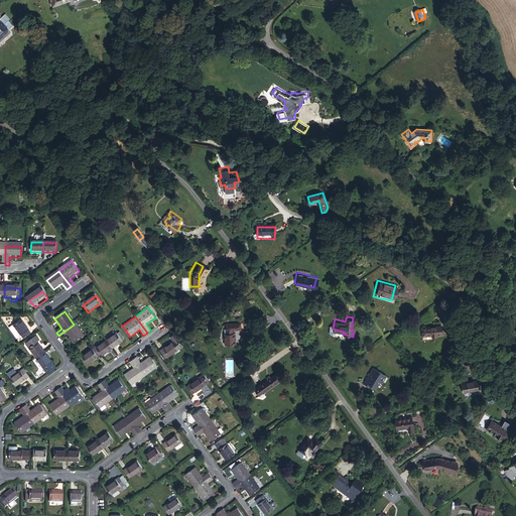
[(22,340),(30,334),(21,320),(12,327),(22,340)]
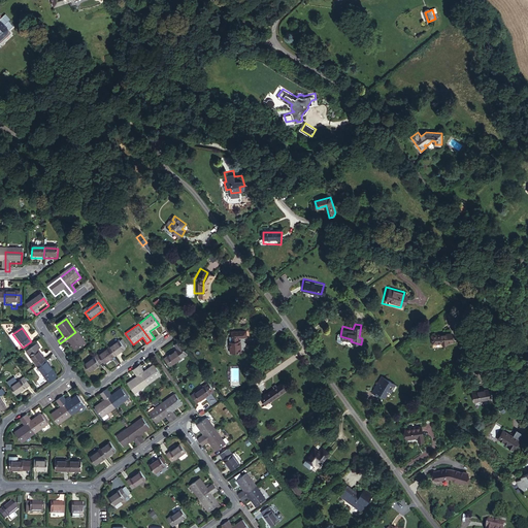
[(228,352),(239,351),(239,339),(236,339),(236,336),(244,335),(244,329),(229,330),(229,335),(229,336),(231,336),(231,340),(228,340),(228,352)]
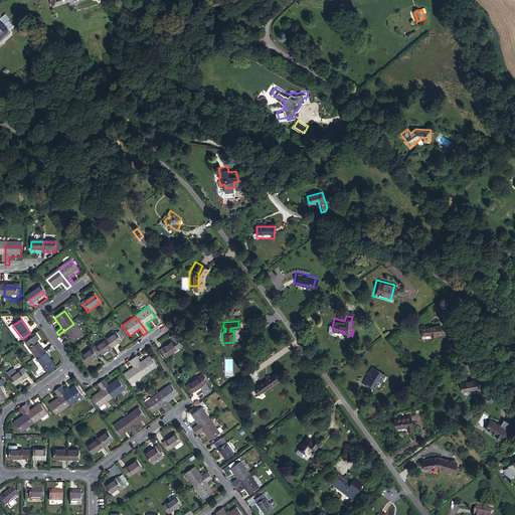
[(439,321),(418,323),(419,332),(430,331),(430,333),(435,332),(435,330),(441,329),(439,321)]
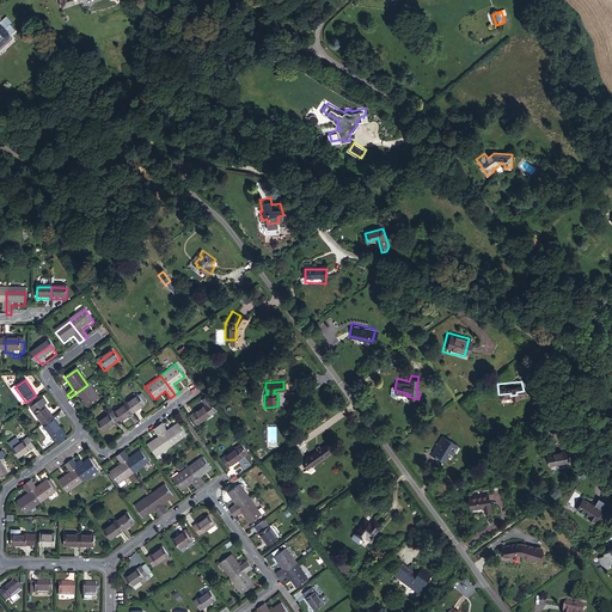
[(98,399),(87,385),(69,398),(73,403),(79,398),(86,408),(98,399)]
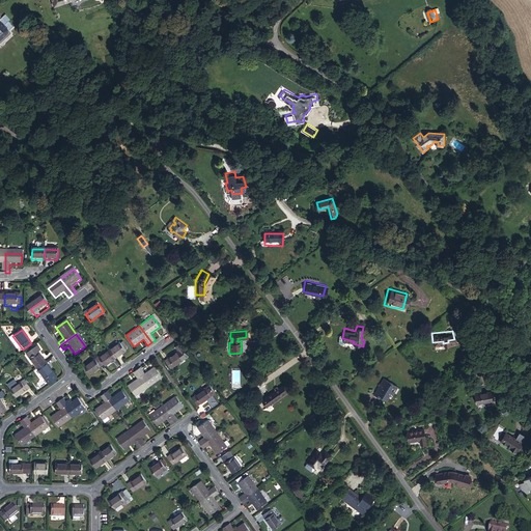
[(114,358),(124,351),(118,342),(108,350),(114,358)]
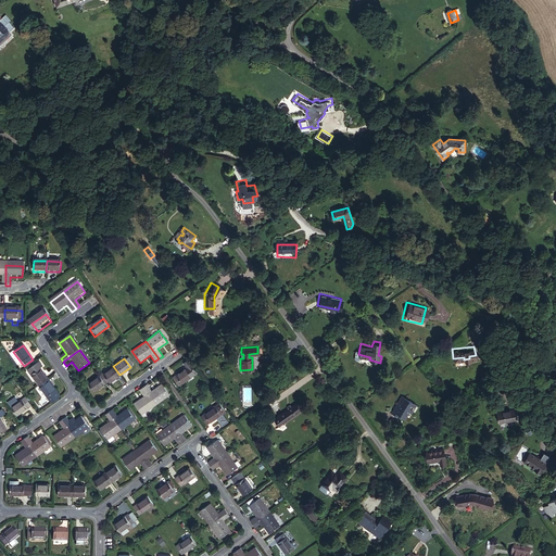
[(40,369),(42,368),(39,364),(26,373),(29,377),(40,369)]
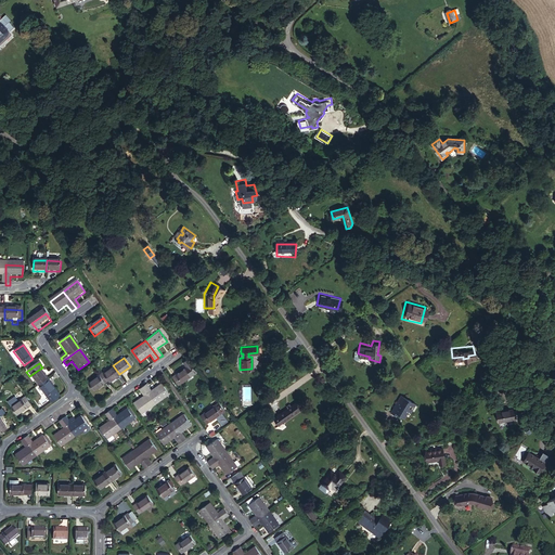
[(108,383),(119,374),(113,365),(102,374),(106,381),(108,383)]
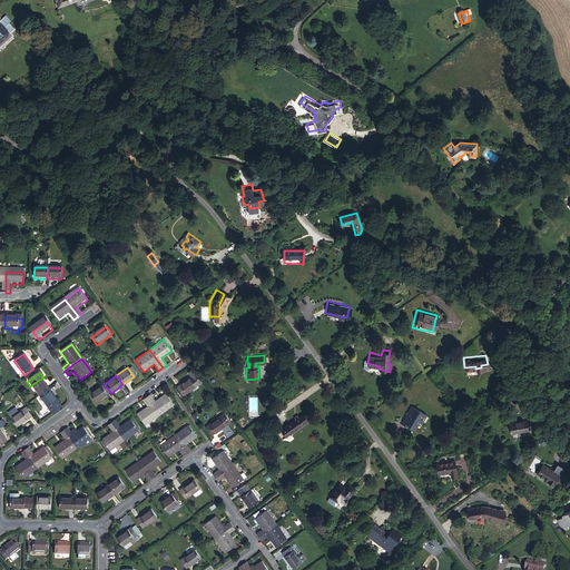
[(177,386),(184,395),(197,384),(192,376),(177,386)]
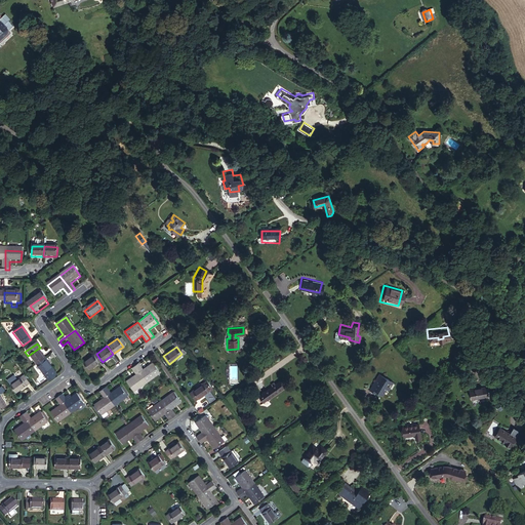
[(28,356),(35,366),(44,359),(38,349),(28,356)]
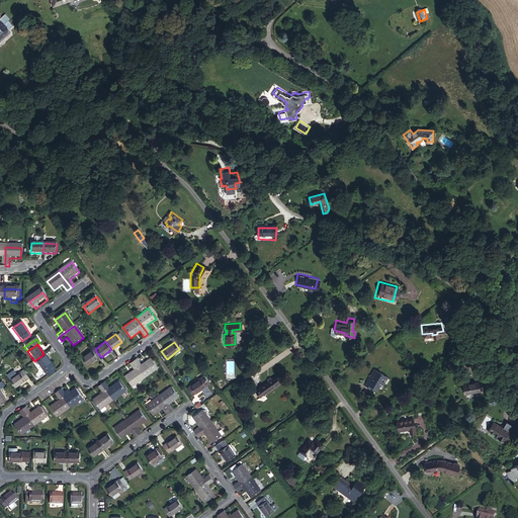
[(95,349),(94,347),(79,358),(85,365),(99,355),(95,349)]
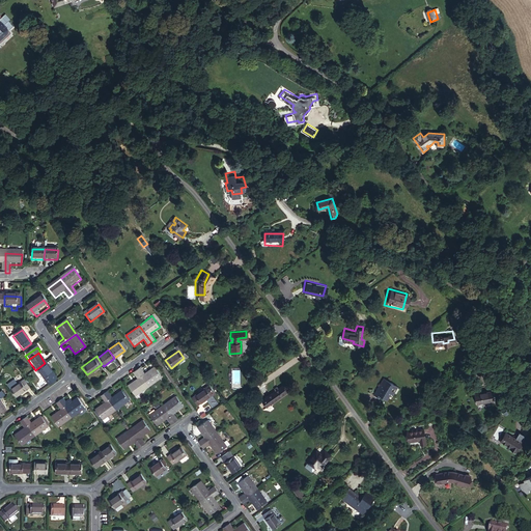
[(35,370),(43,380),(52,373),(45,363),(35,370)]
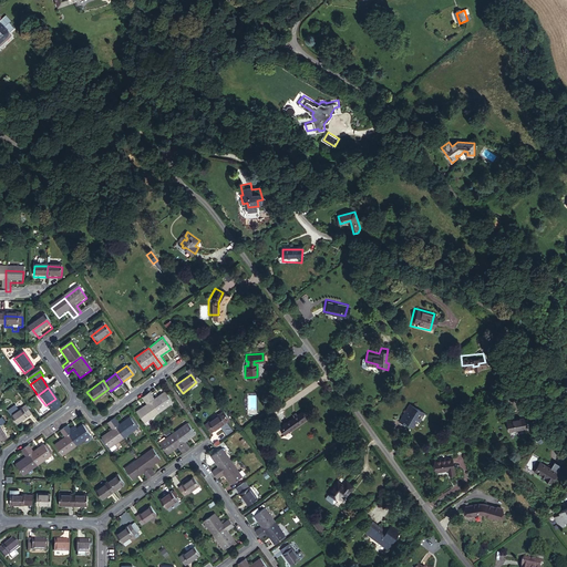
[(144,395),(157,412),(172,402),(164,392),(154,399),(150,392),(144,395)]
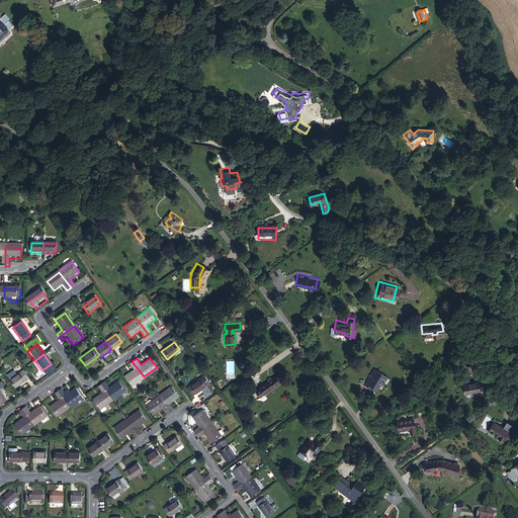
[(124,376),(132,385),(144,376),(132,361),(130,363),(134,369),(124,376)]
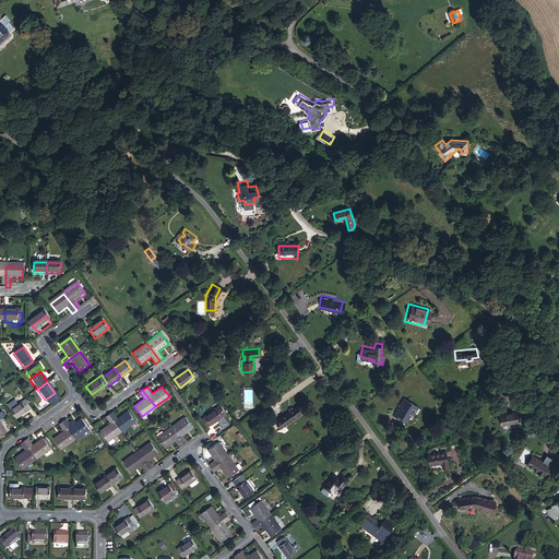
[(415,403),(397,392),(393,400),(399,402),(392,414),(395,416),(397,412),(403,415),(407,408),(411,409),(415,403)]
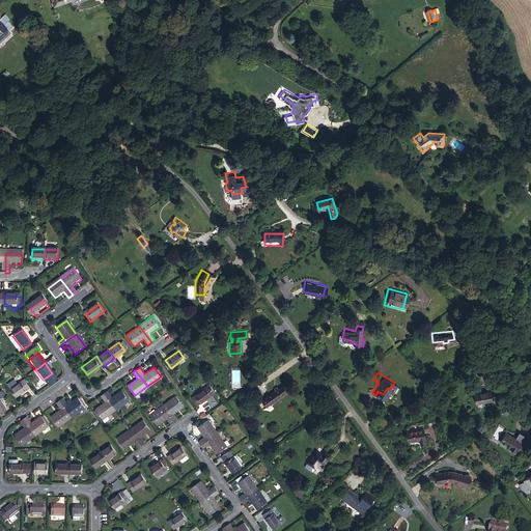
[(9,388),(15,396),(28,387),(23,379),(9,388)]
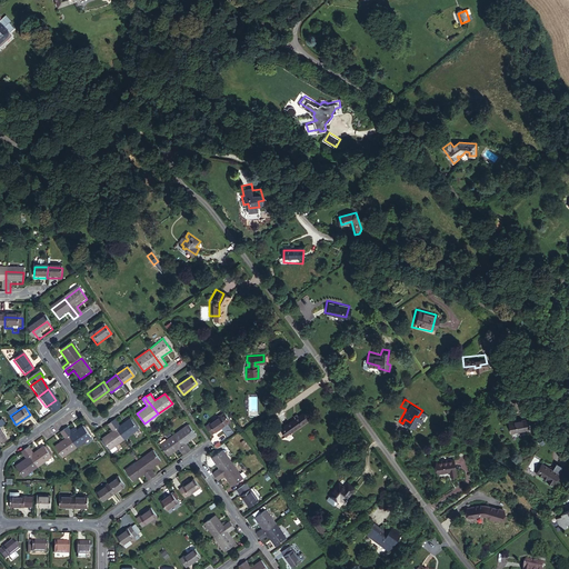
[(393,418),(399,421),(406,409),(400,407),(393,418)]
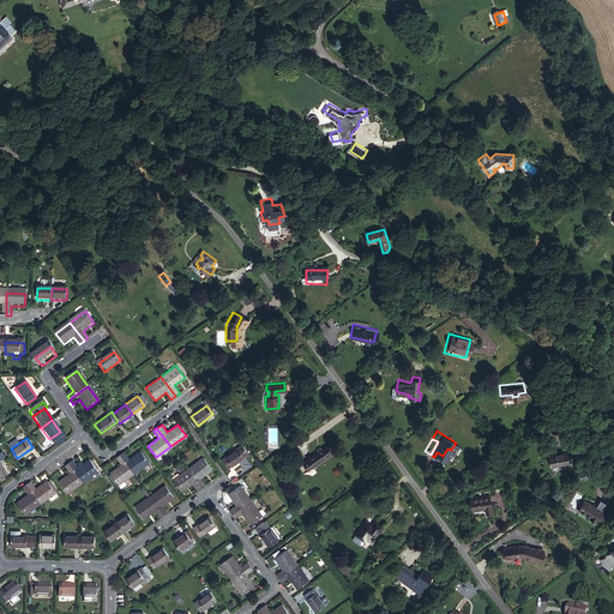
[(300,459),(306,468),(329,451),(323,443),(300,459)]
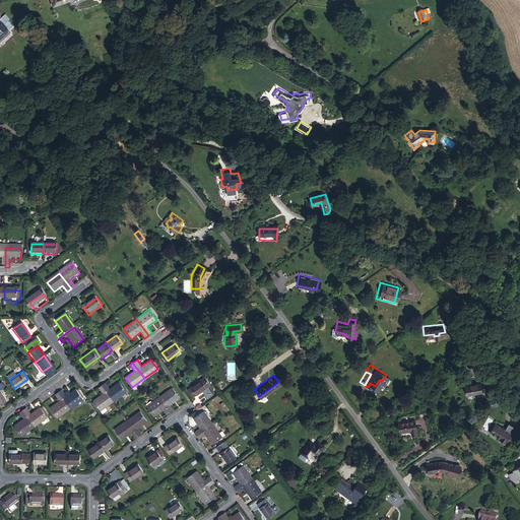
[(204,377),(201,379),(207,387),(210,384),(204,377)]
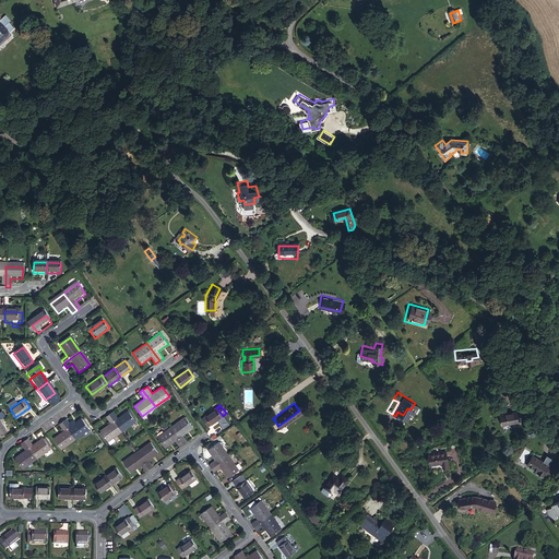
[(502,417),(521,414),(519,405),(501,407),(502,417)]
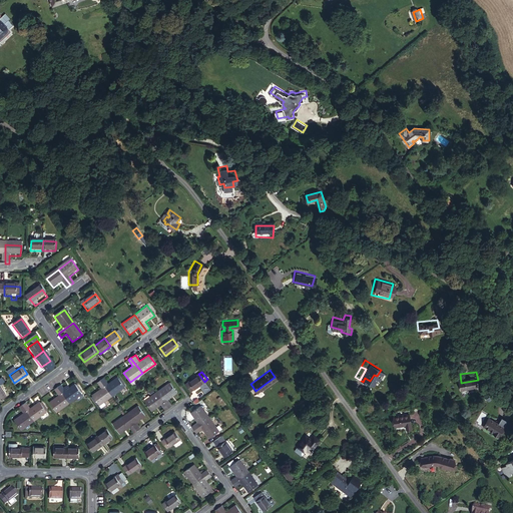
[(198,374),(184,384),(190,391),(199,385),(201,388),(206,385),(204,382),(198,374)]
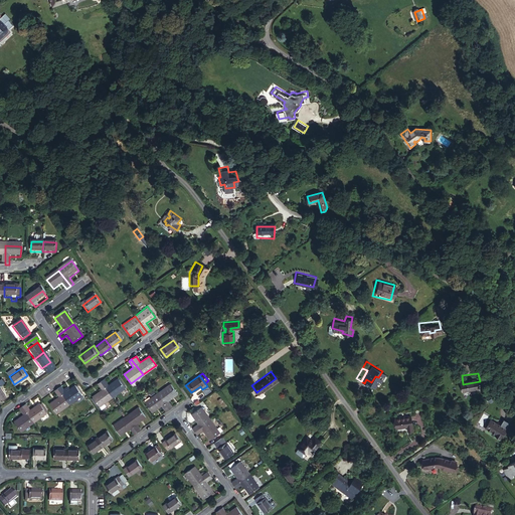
[(100,381),(111,397),(124,388),(117,379),(108,385),(103,379),(100,381)]
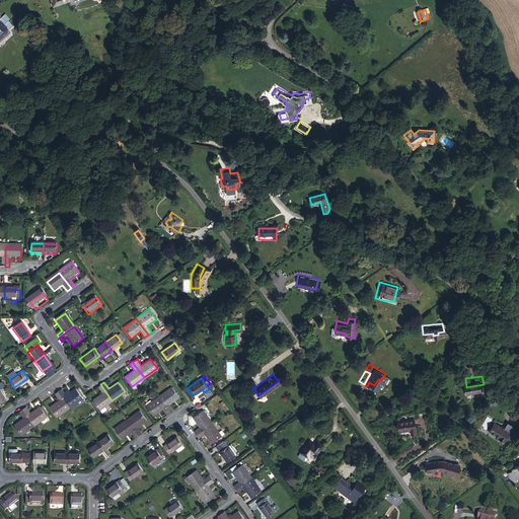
[(92,399),(99,410),(112,400),(100,384),(96,387),(101,393),(92,399)]
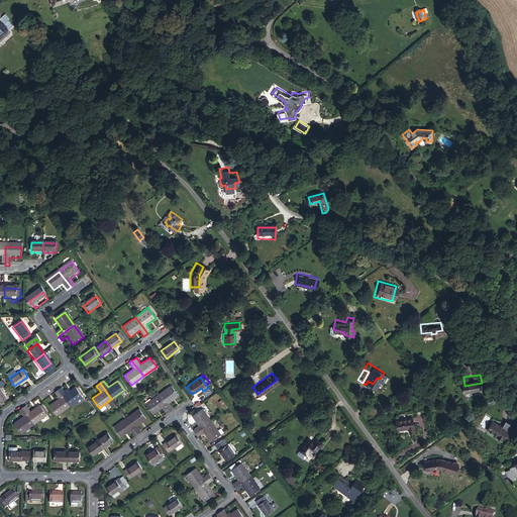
[(170,385),(157,394),(169,410),(173,408),(168,402),(177,395),(170,385)]
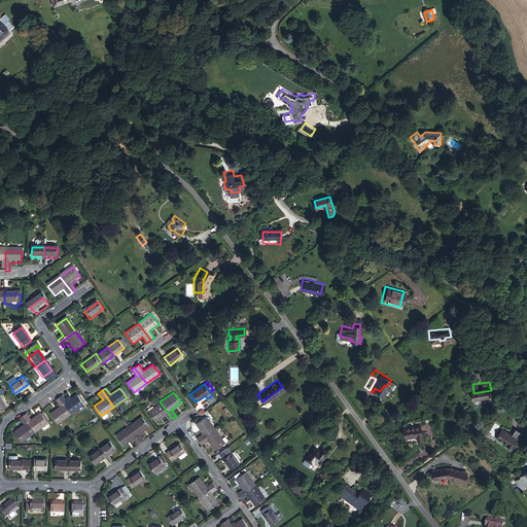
[(58,397),(70,414),(82,405),(76,395),(66,402),(61,395),(58,397)]
